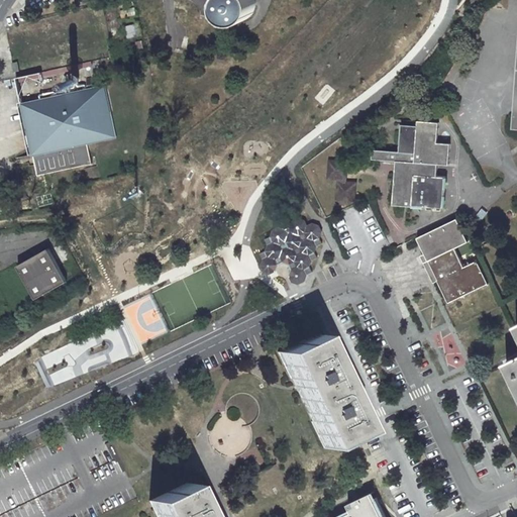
[(221,0),(224,26),(260,21),(256,0),(221,0)]
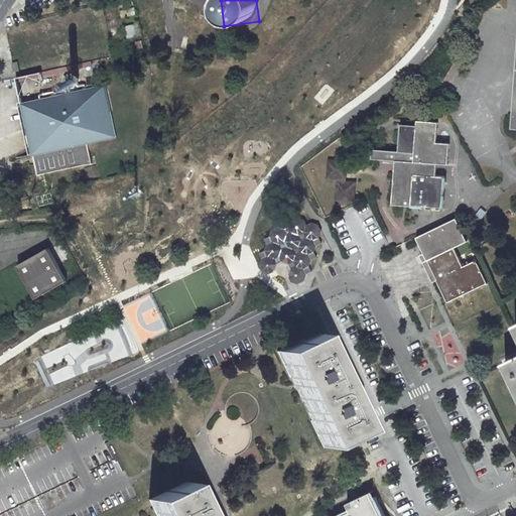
[(88,90),(22,104),(33,154),(38,176),(91,164),(86,143),(116,136),(103,76),(86,79),(88,90)]
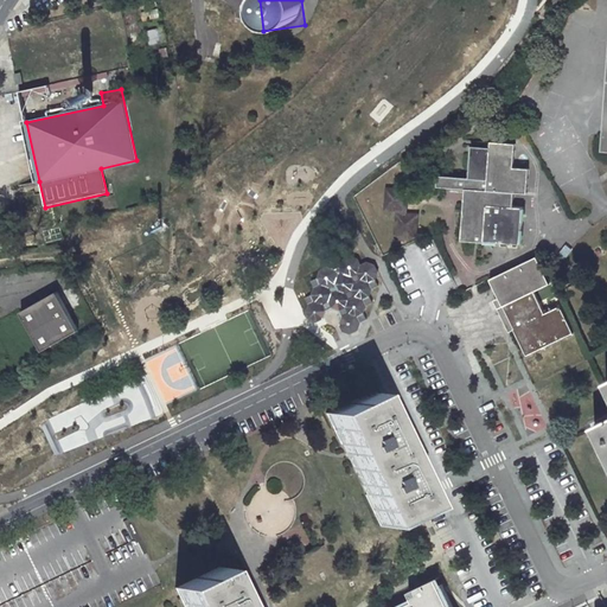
[(465,190),(464,241),(523,243),(524,206),(515,205),(515,191),(528,191),(529,167),(513,166),(515,142),(490,141),(490,147),(470,147),(470,178),(438,178),(438,189),(465,190)]
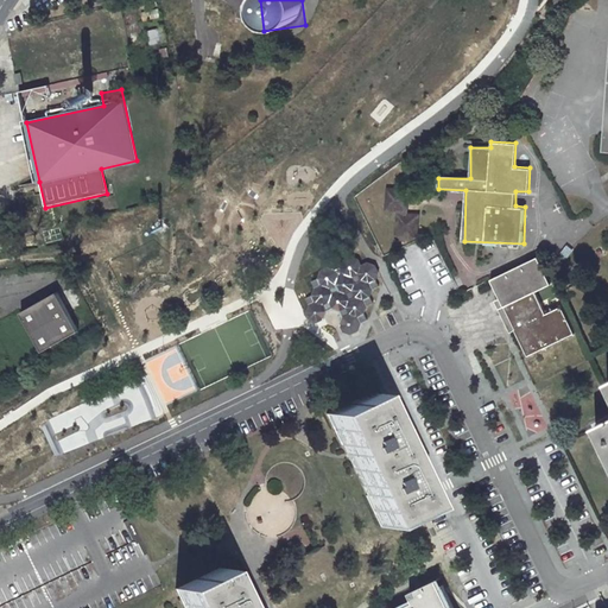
[(410,189),(386,188),(385,211),(397,211),(409,213),(410,189)]
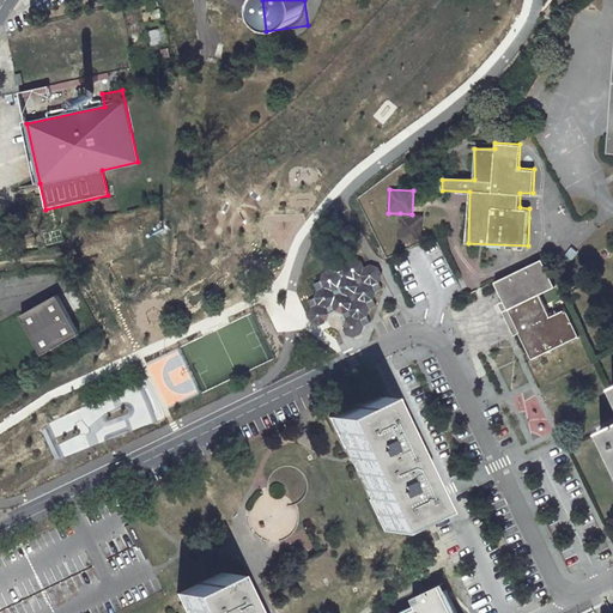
[(400,213),(398,237),(422,238),(424,216),(412,214),(400,213)]
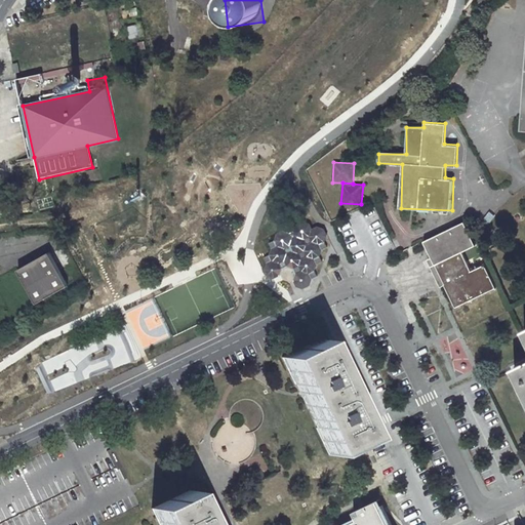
[(282,230),(276,233),(274,240),(269,243),(271,248),(269,255),(264,257),(266,263),(264,269),(267,276),(274,279),(280,276),(282,270),(287,267),(292,268),(295,273),(293,280),(296,287),(303,289),(310,286),(312,279),(317,276),(315,271),(317,264),(322,261),(320,256),(322,249),(327,247),(324,241),(326,235),(324,229),(317,226),(312,228),(309,223),(304,220),(297,223),(295,230),(289,232),(282,230)]
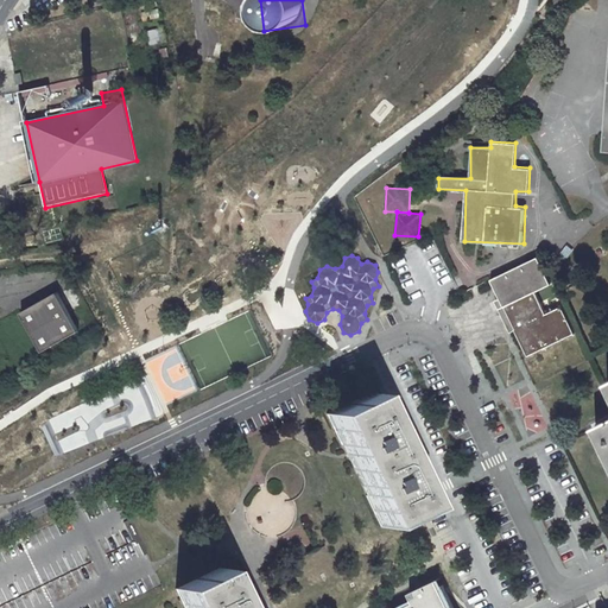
[(562,306),(546,314),(537,292),(551,285),(538,258),(492,280),(505,306),(506,306),(517,328),(514,329),(529,356),(576,334),(562,306)]
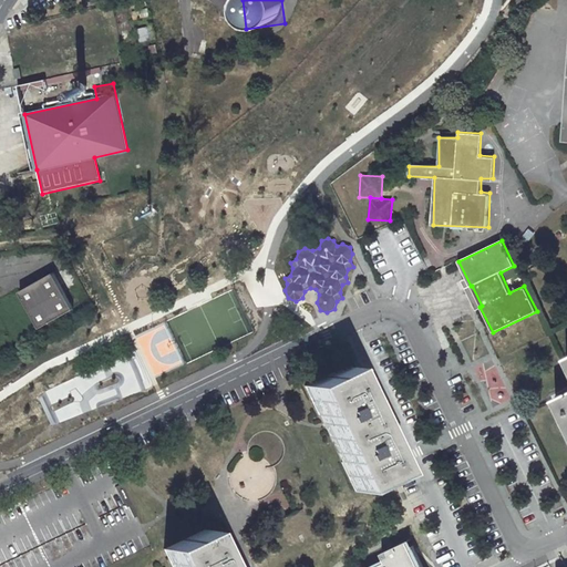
[(54,272),(20,291),(40,327),(74,309),(54,272)]
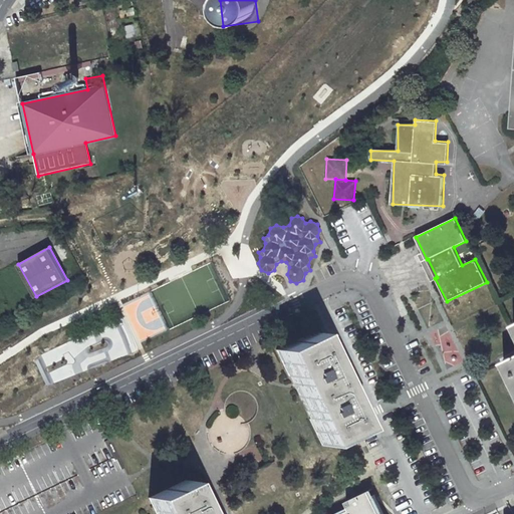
[(313,332),(276,350),(289,377),(291,376),(311,418),(309,419),(322,445),(359,428),(346,401),(344,402),(324,360),(326,359),(313,332)]
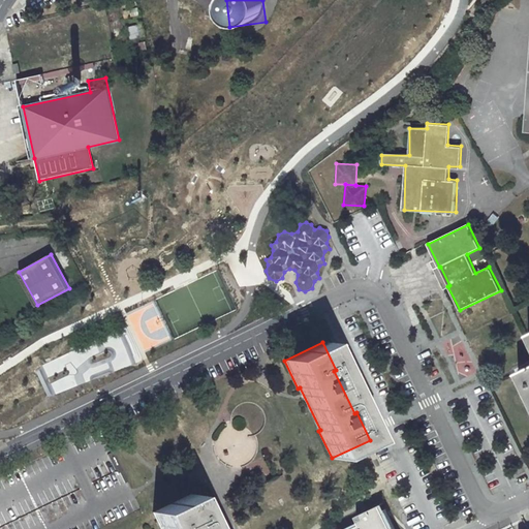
[(528,367),(520,372),(528,392),(528,367)]
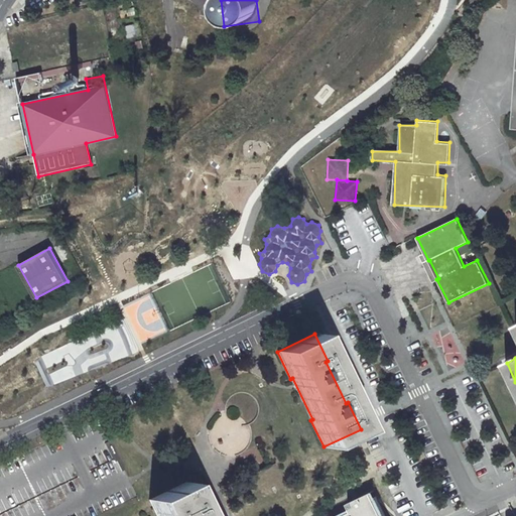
[(186,482),(149,500),(156,515),(199,515),(197,510),(200,509),(186,482)]
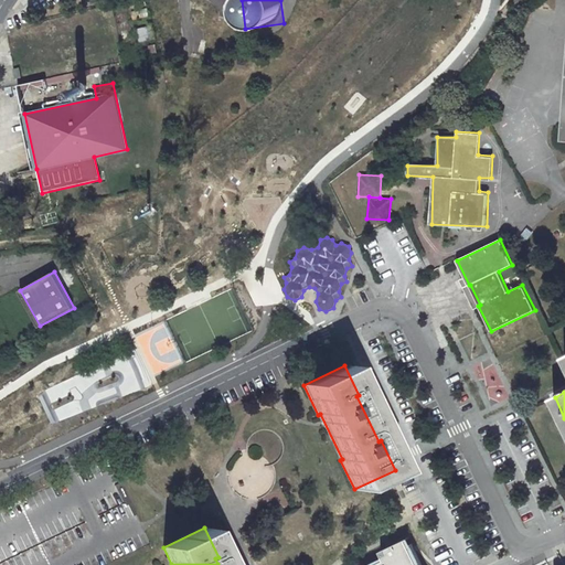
[(366,564),(418,564),(409,544),(366,564)]
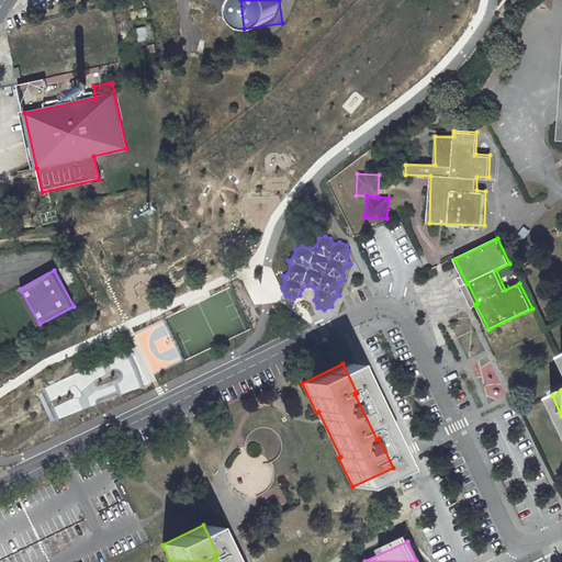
[(561,561),(557,551),(542,557),(544,561),(561,561)]
